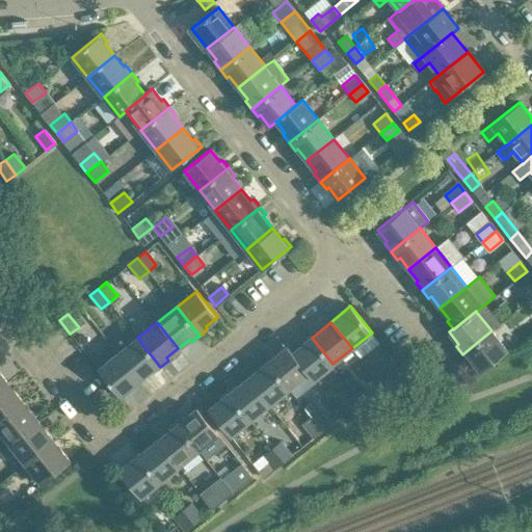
[(507,350),(491,330),(462,354),(469,362),(472,360),(481,372),(507,350)]
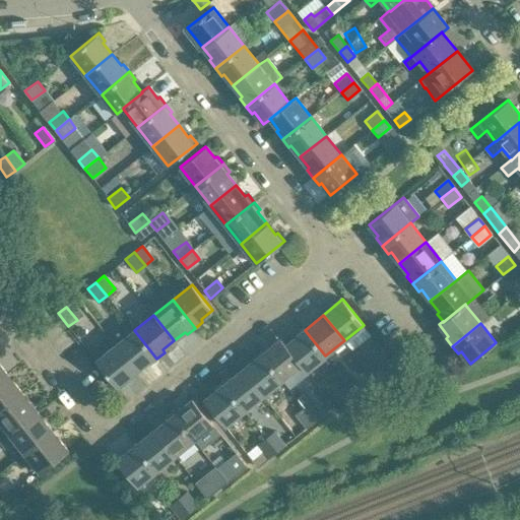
[(149,365),(156,359),(134,330),(115,345),(136,371),(147,362),(149,365)]
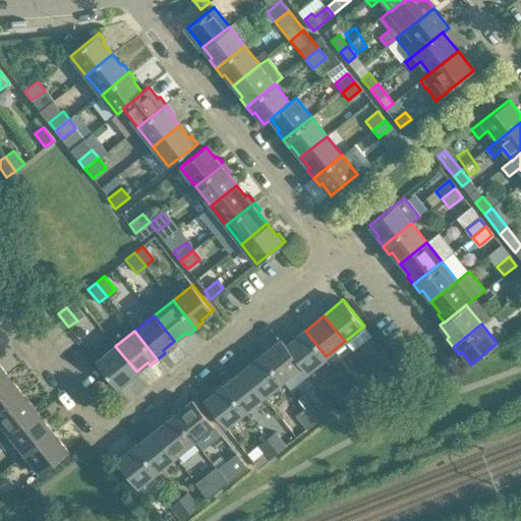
[(305,331),(286,345),(286,346),(301,365),(300,366),(305,372),(326,356),(305,331)]
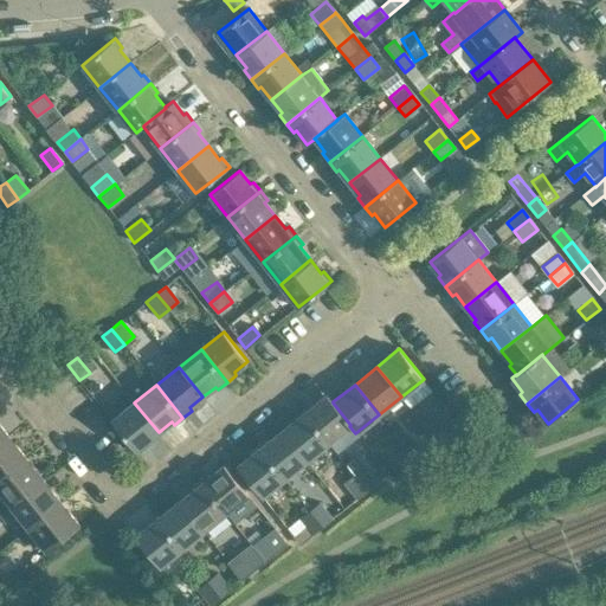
[(350,425),(333,403),(333,401),(327,394),(304,412),(328,443),(349,426),(350,425)]
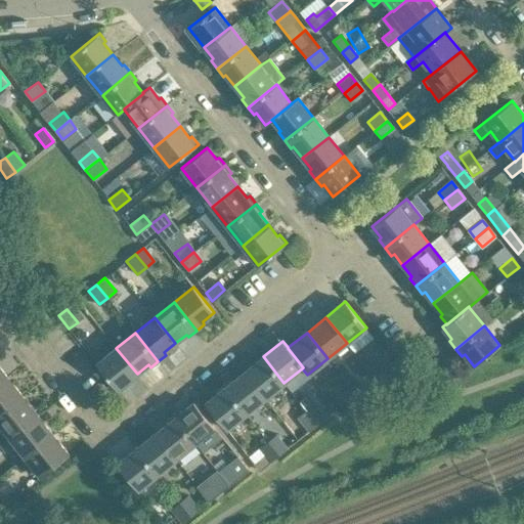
[(126,383),(137,374),(116,348),(96,363),(120,392),(127,386),(126,383)]
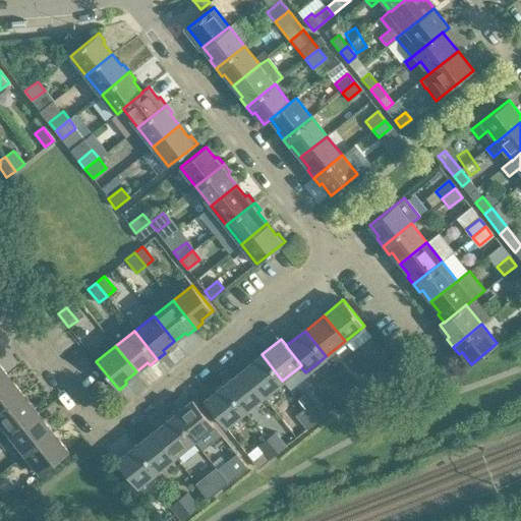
[(282,381),(262,354),(242,369),(264,396),(282,381)]
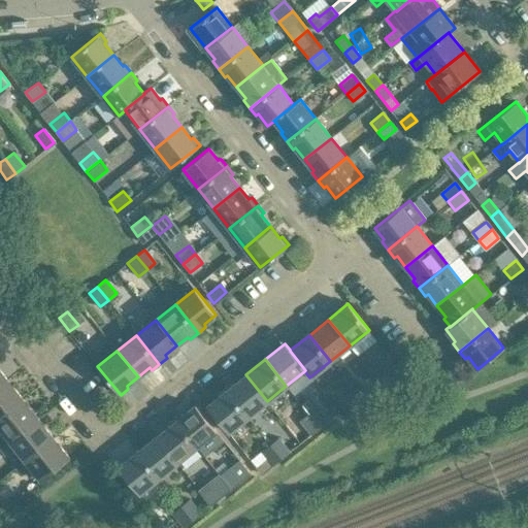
[(383,365),(394,378),(402,372),(392,359),(383,365)]
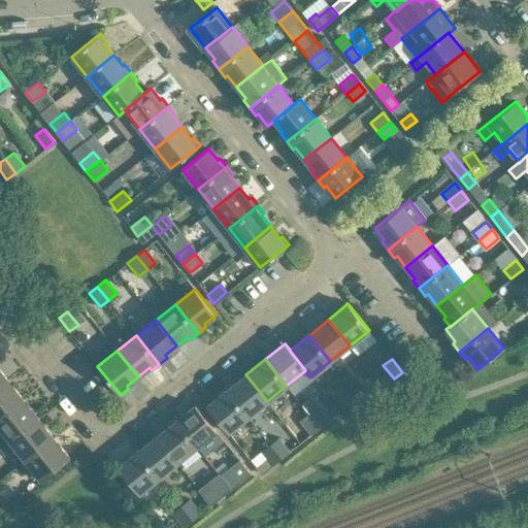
[(0,387),(8,381),(0,369),(0,387)]
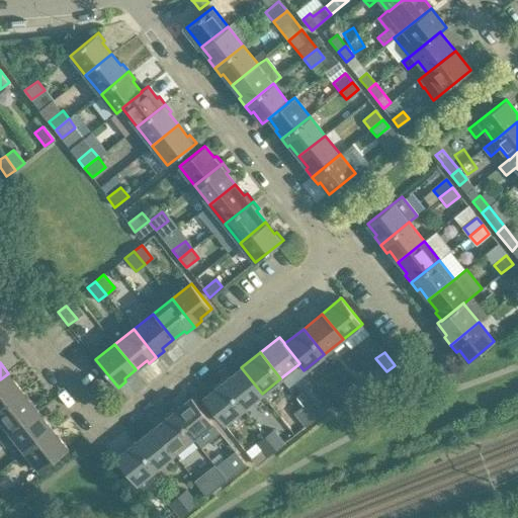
[(262,394),(241,367),(223,382),(243,409),(262,394)]
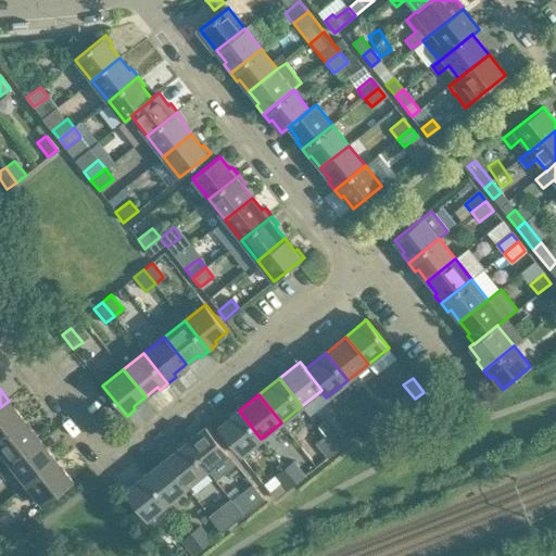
[(0,439),(25,421),(9,401),(0,407),(0,439)]
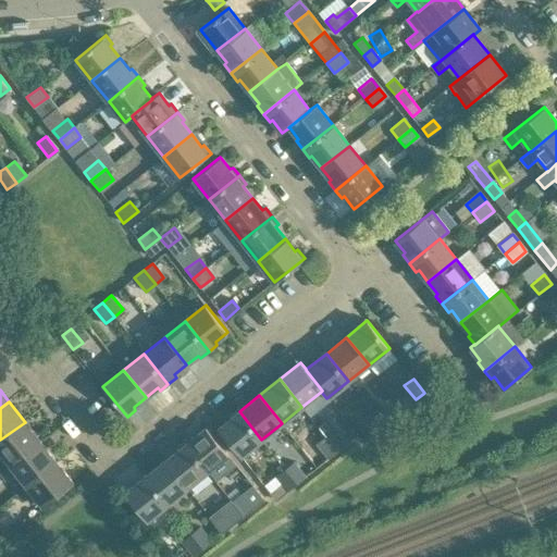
[(393,418),(386,410),(381,404),(372,411),(376,416),(384,425),(393,418)]
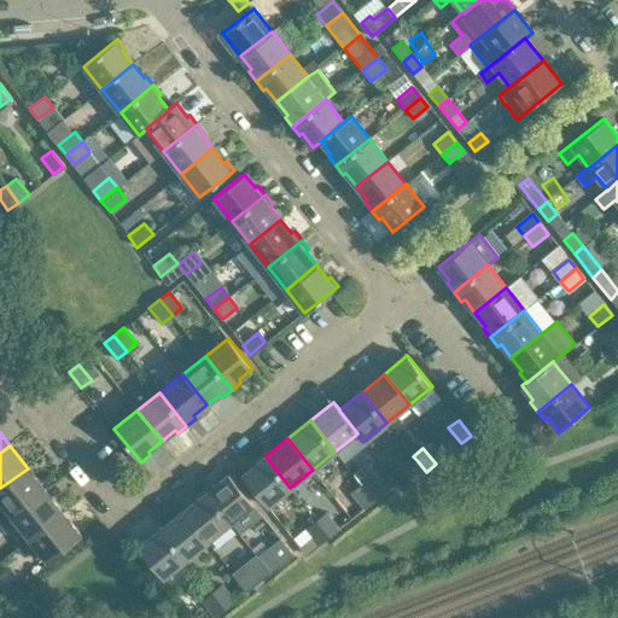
[(290,488),(266,456),(243,476),(267,506),(290,488)]
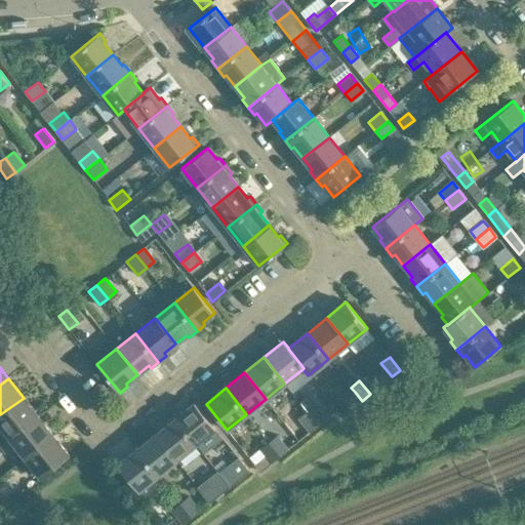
[(362,401),(355,392),(351,388),(342,394),(353,407),(362,401)]
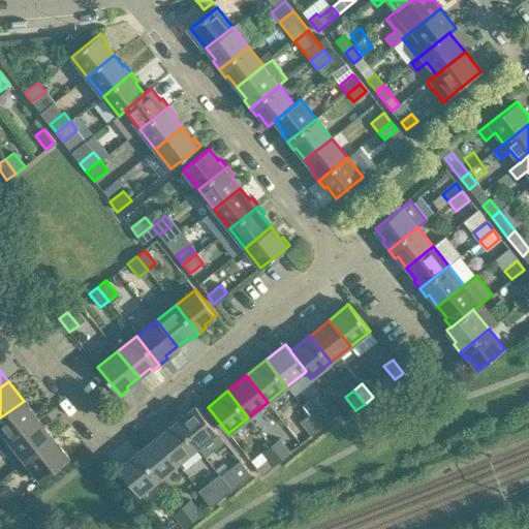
[(39,421),(24,401),(0,417),(0,428),(10,442),(39,421)]
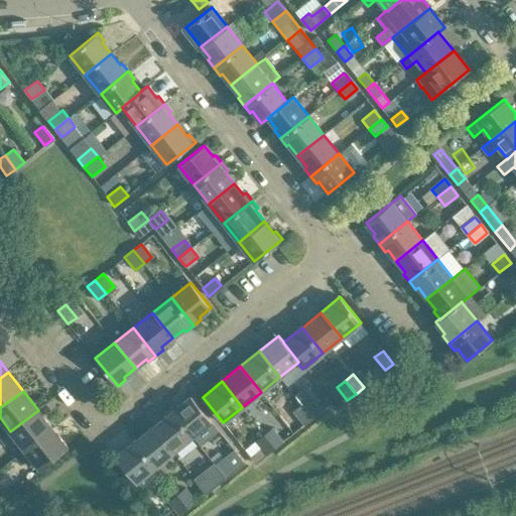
[(191,395),(172,411),(192,436),(212,421),(191,395)]
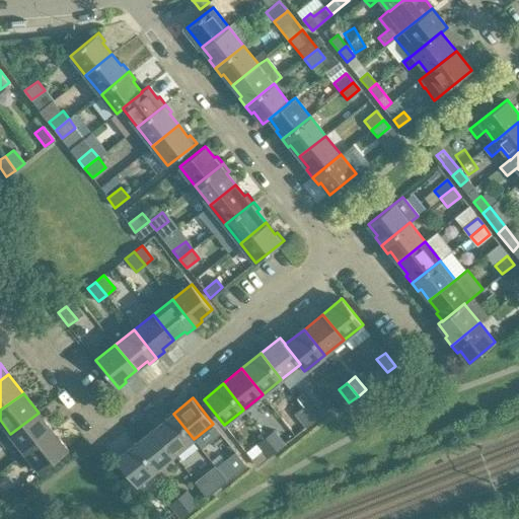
[(303,406),(311,417),(314,421),(322,414),(312,400),(303,406)]
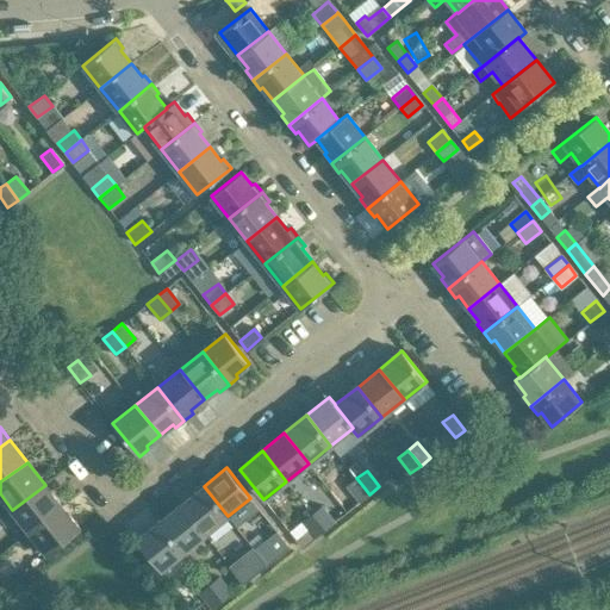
[(369,495),(366,490),(356,478),(347,486),(360,502),(369,495)]
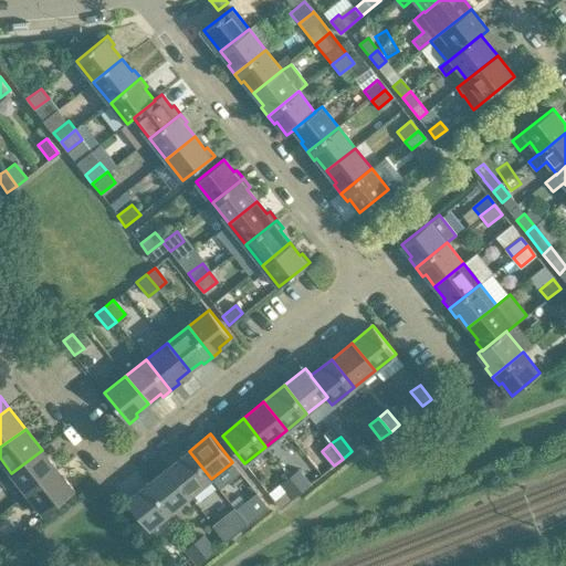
[(42,450),(11,473),(0,481),(6,489),(17,481),(27,493),(59,470),(42,450)]
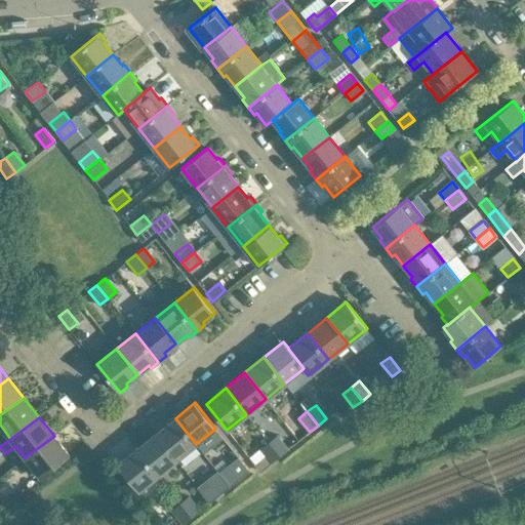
[(196,444),(175,418),(156,434),(176,459),(196,444)]
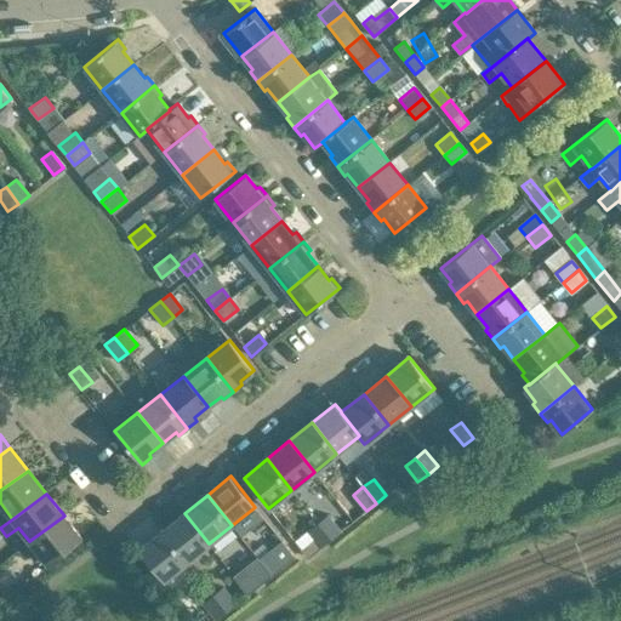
[(209,543),(184,513),(161,531),(187,562),(209,543)]
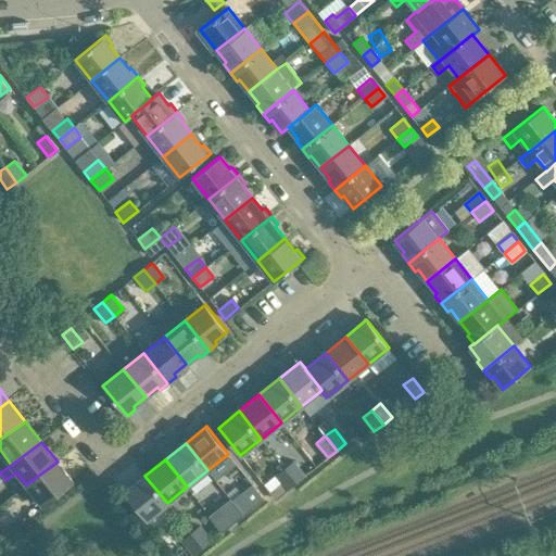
[(73,482),(58,462),(26,484),(16,493),(23,501),(33,492),(43,506),(73,482)]
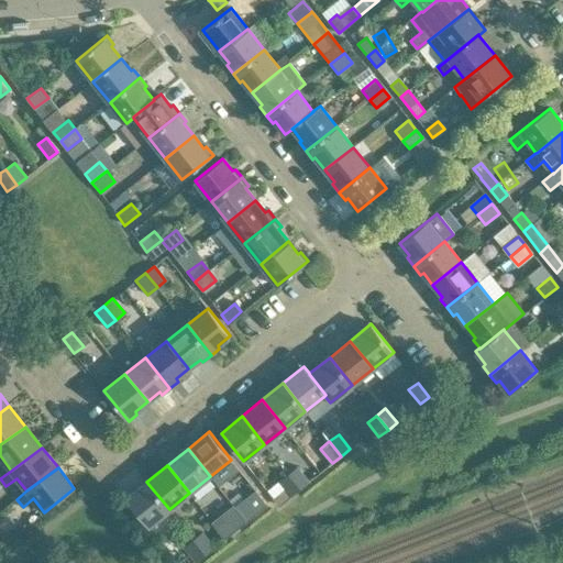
[(297,467),(288,474),(300,488),(309,482),(297,467)]
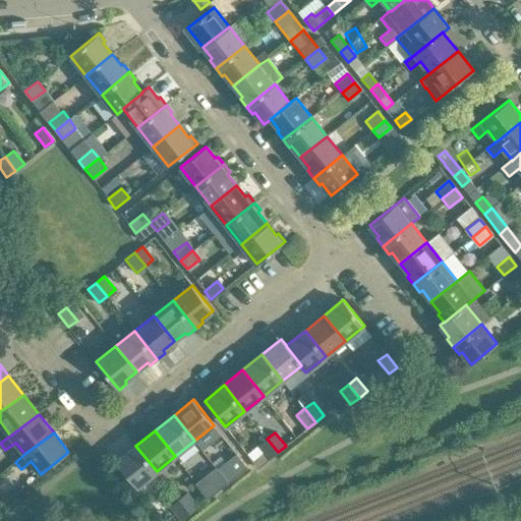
[(278,452),(267,439),(258,446),(269,459),(278,452)]
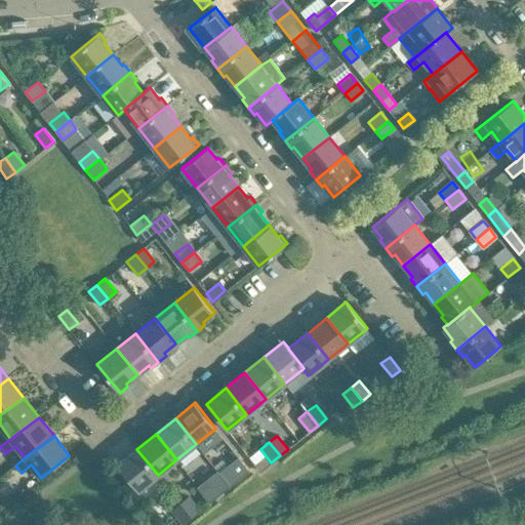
[(158,475),(136,449),(117,465),(138,490),(158,475)]
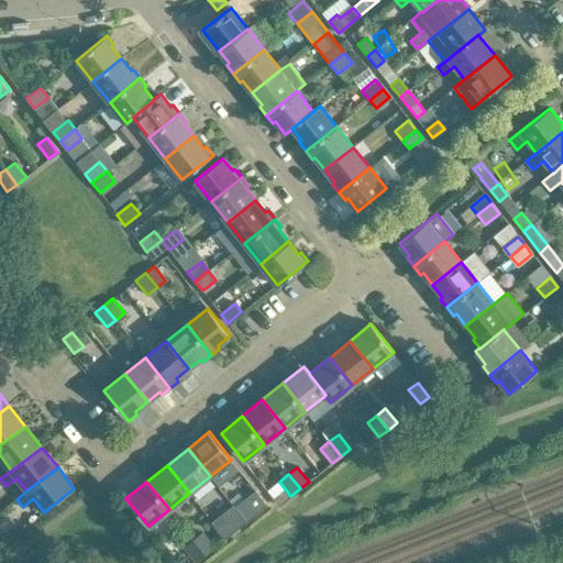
[(243,499),(234,507),(246,521),(255,514),(243,499)]
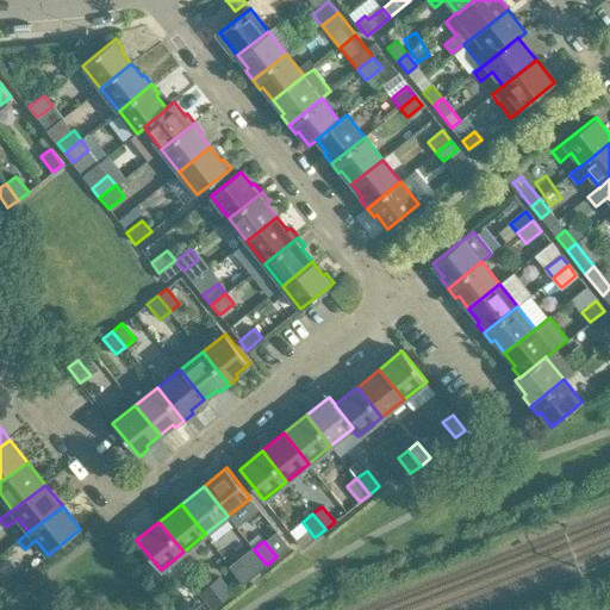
[(267,565),(254,549),(254,548),(230,567),(243,584),(267,565)]
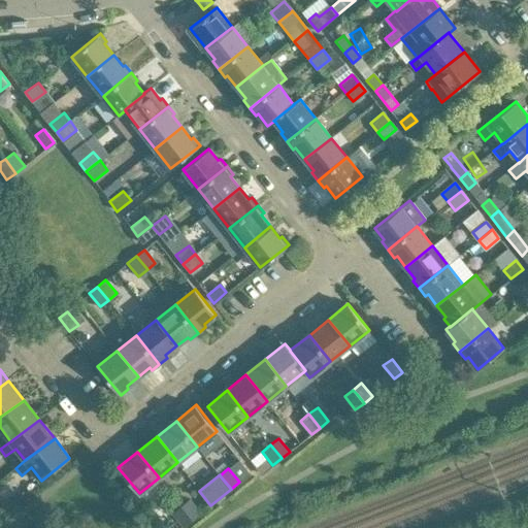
[(190,499),(182,506),(192,520),(201,513),(190,499)]
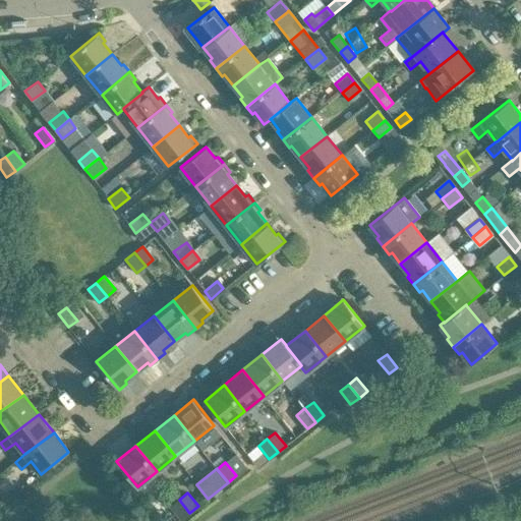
[(189,513),(179,500),(170,506),(181,520),(189,513)]
